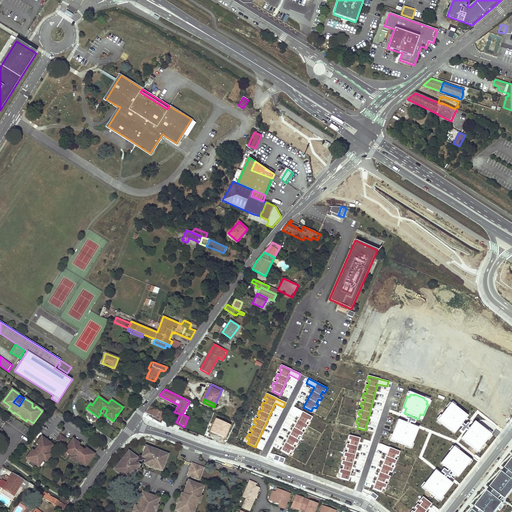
[(447,407),(441,416),(442,417),(439,420),(442,422),(441,423),(450,430),(452,428),(456,431),(460,425),(462,423),(465,419),(462,416),(464,413),(455,406),(453,407),(451,405),(448,408),(447,407)]
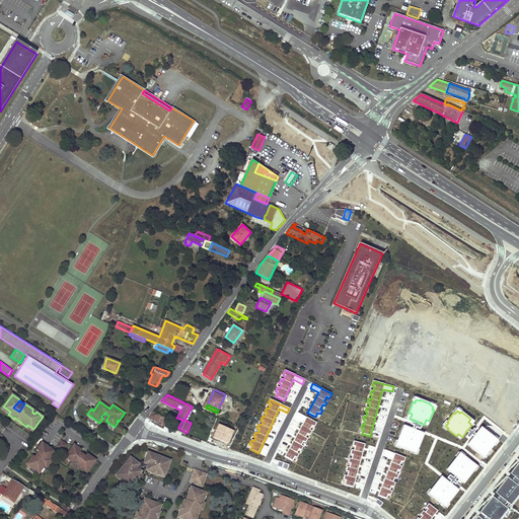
[(158,424),(164,426),(167,419),(154,413),(153,412),(152,412),(147,419),(158,424)]
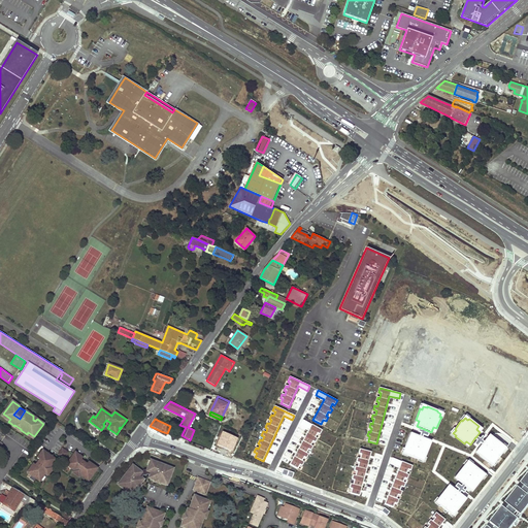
[(322,430),(303,420),(300,424),(309,429),(289,464),(297,469),(299,465),(302,466),(304,462),(302,461),(304,457),(306,458),(308,454),(306,453),(308,450),(310,451),(312,447),(310,446),(312,441),(315,442),(317,438),(315,437),(317,433),(320,434),(322,430)]
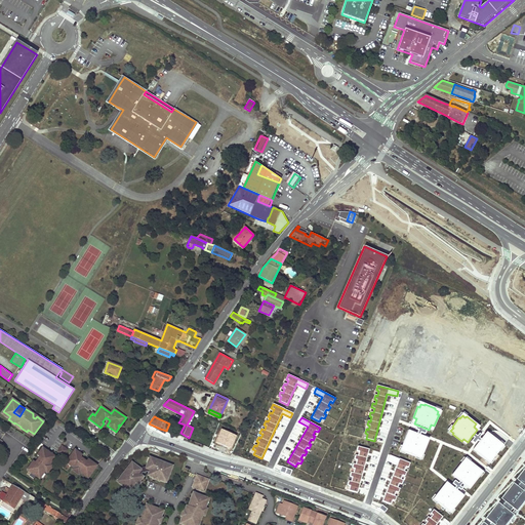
[(417,434),(419,435),(420,433),(425,434),(426,431),(421,429),(422,427),(420,426),(419,428),(416,427),(415,429),(418,431),(417,434)]
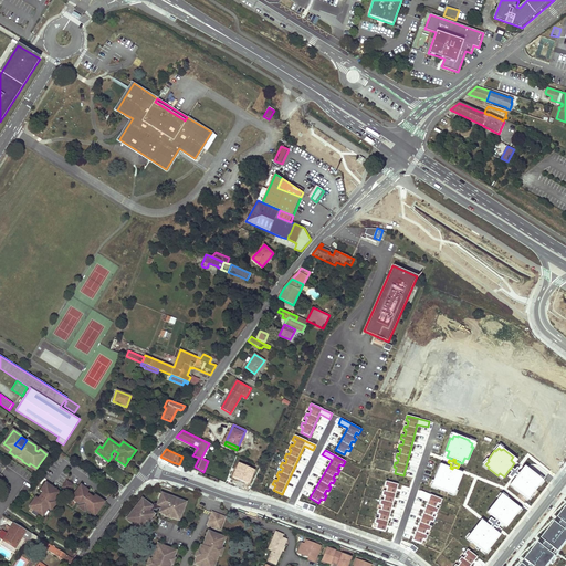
[(254,470),(239,462),(232,478),(249,484),(254,470)]
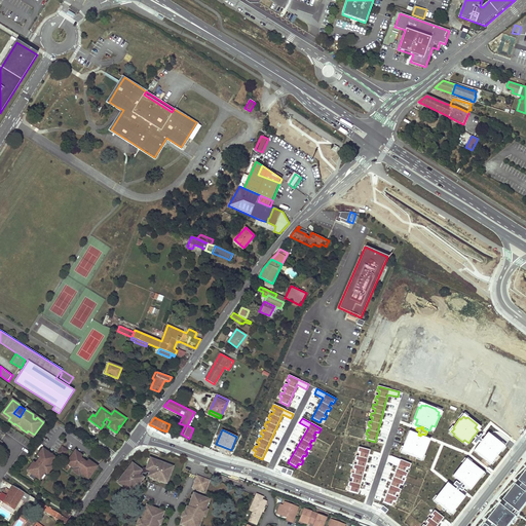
[(426,439),(412,433),(410,437),(407,436),(403,447),(405,448),(403,451),(407,452),(406,453),(416,457),(417,456),(420,458),(421,455),(423,455),(428,444),(424,443),(426,439)]
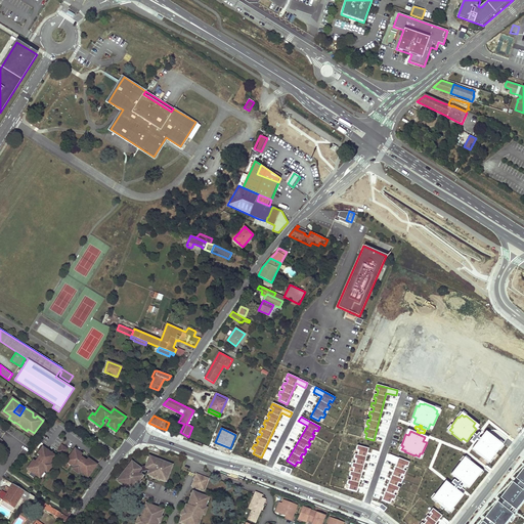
[(485,431),(474,446),(478,449),(475,452),(485,460),(486,457),(489,460),(491,456),(492,457),(499,449),(498,448),(500,445),(497,443),(498,442),(485,431)]
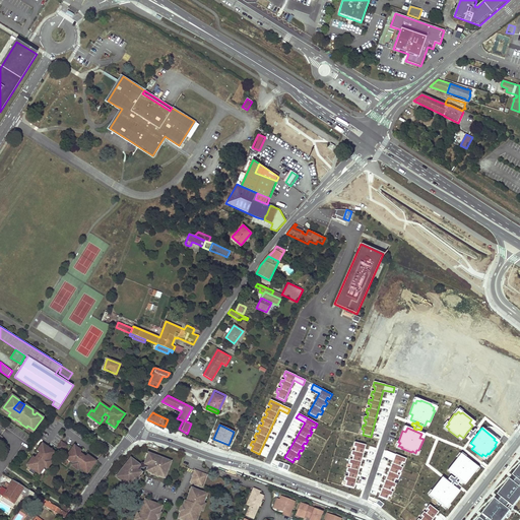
[(472,433),(469,430),(467,432),(469,434),(466,437),(469,440),(472,436),(474,438),(475,436),(474,434),(476,431),(474,430),(472,433)]
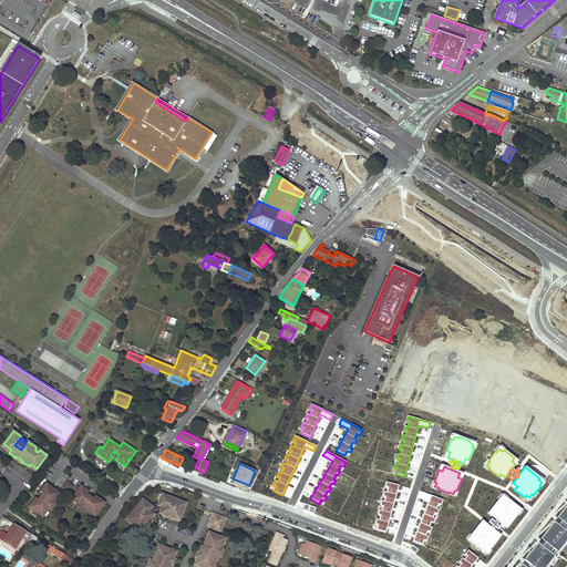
[(399,485),(387,482),(385,487),(388,487),(387,493),(384,492),(382,496),(385,497),(384,502),(381,501),(380,506),(383,506),(382,511),(379,511),(378,515),(380,515),(379,521),(377,519),(375,524),(378,525),(377,529),(385,533),(399,485)]
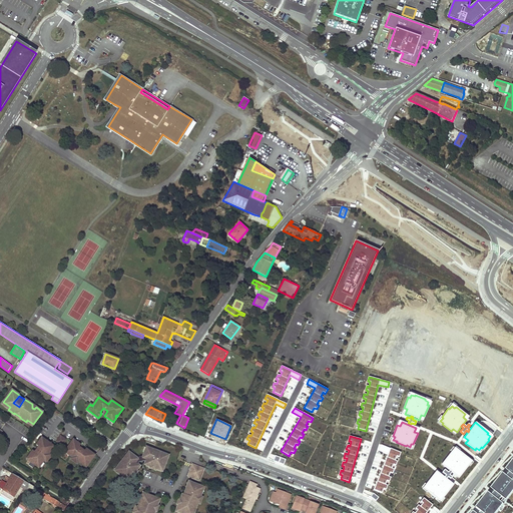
[(33,451),(27,460),(37,467),(41,461),(43,462),(44,461),(49,453),(50,452),(48,451),(52,445),(42,438),(37,446),(43,450),(39,455),(33,451)]
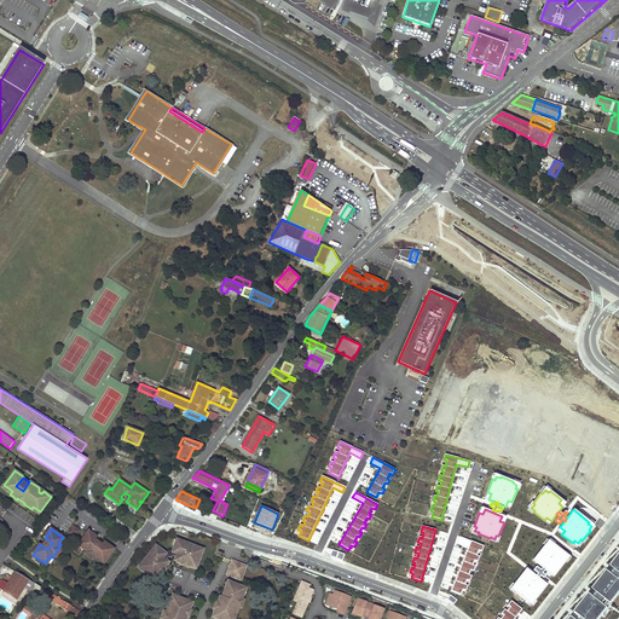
[(98,556),(105,561),(115,549),(104,542),(99,549),(92,544),(98,537),(88,531),(80,543),(87,548),(85,550),(97,559),(98,556)]
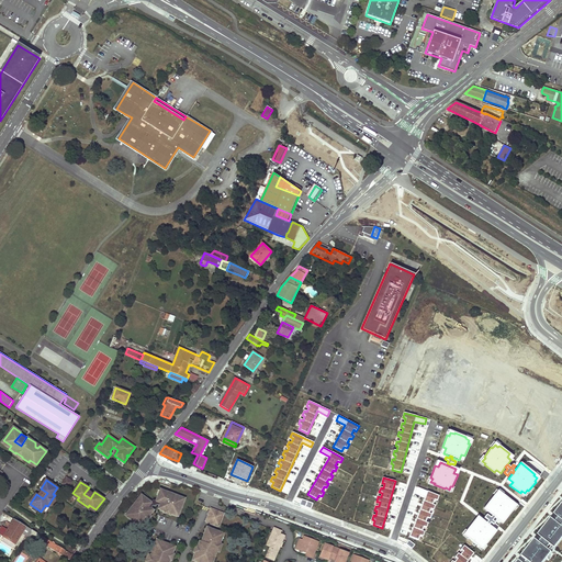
[(439,496),(417,487),(416,493),(426,496),(409,537),(418,540),(420,536),(423,537),(425,532),(422,531),(424,527),(426,528),(428,524),(426,523),(427,518),(430,519),(431,514),(429,514),(430,509),(434,510),(435,505),(433,504),(435,499),(437,501),(439,496)]
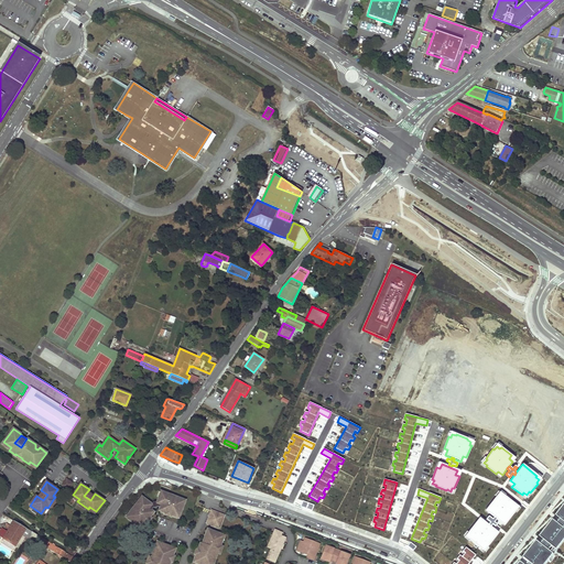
[(170,516),(179,519),(184,502),(176,500),(177,498),(166,494),(165,495),(161,494),(159,499),(161,500),(160,500),(173,506),(172,507),(162,502),(160,508),(159,511),(166,513),(166,512),(171,513),(170,516)]
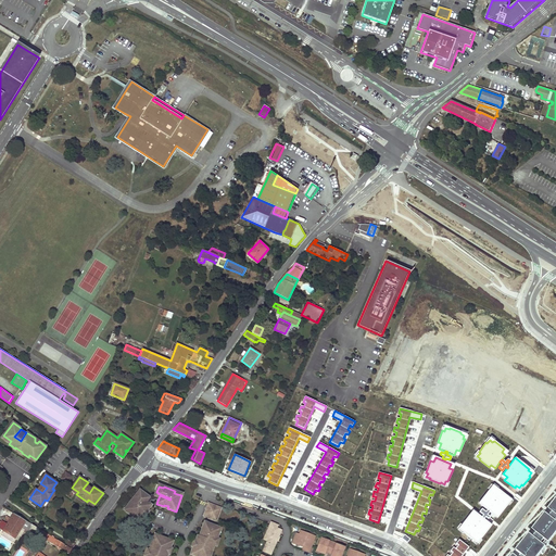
[(481,505),(494,516),(497,512),(501,514),(508,504),(506,503),(508,500),(505,497),(506,496),(497,489),(496,490),(493,488),(491,490),(490,489),(481,500),(484,502),(481,505)]
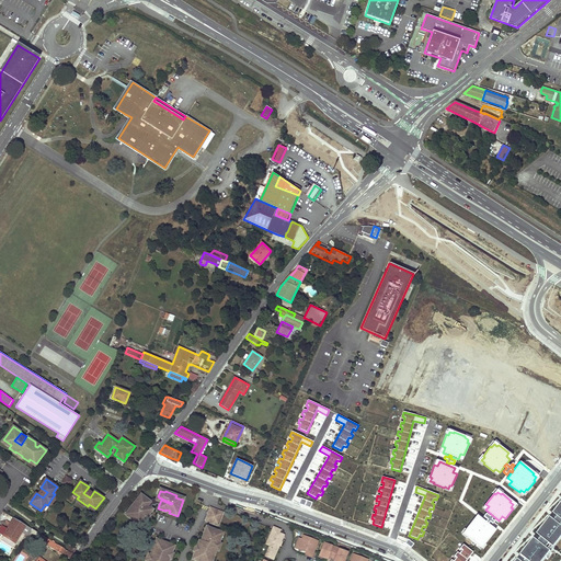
[(127,515),(140,526),(146,519),(144,518),(147,515),(148,515),(153,510),(150,507),(146,504),(139,513),(138,512),(146,501),(147,499),(142,495),(139,500),(137,499),(130,507),(132,510),(127,515)]
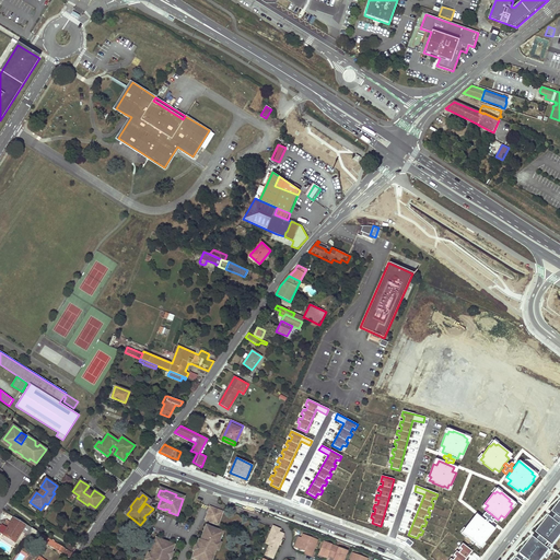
[(146,503),(150,506),(151,504),(156,503),(159,504),(161,499),(171,503),(172,502),(159,497),(158,500),(155,500),(154,499),(153,499),(152,499),(151,500),(151,501),(148,502),(146,500),(138,511),(139,512),(146,503)]
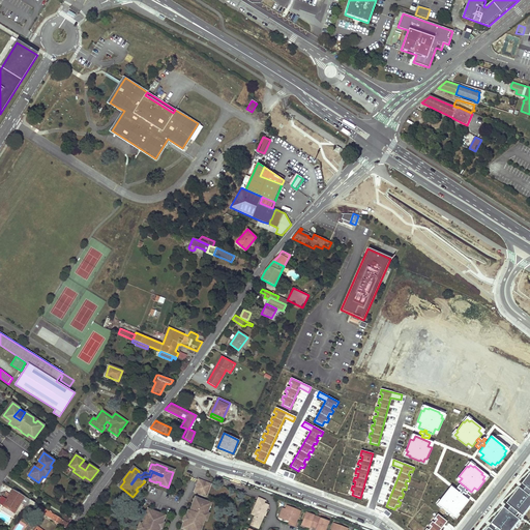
[(512,529),(529,508),(529,474),(487,529),(512,529)]
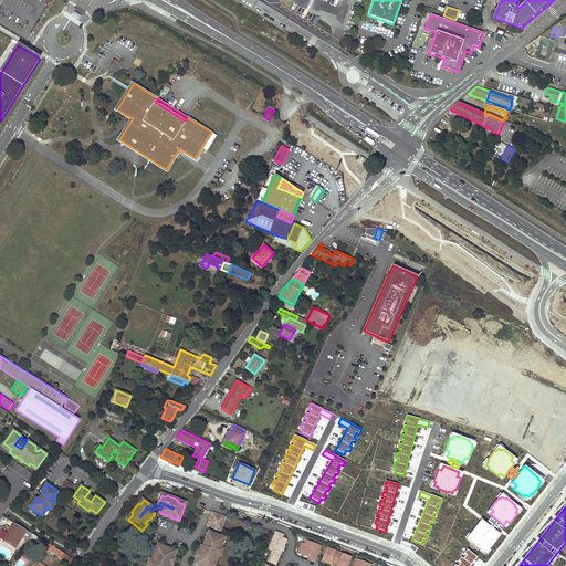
[(207,525),(220,530),(224,517),(216,514),(213,521),(210,520),(207,525)]
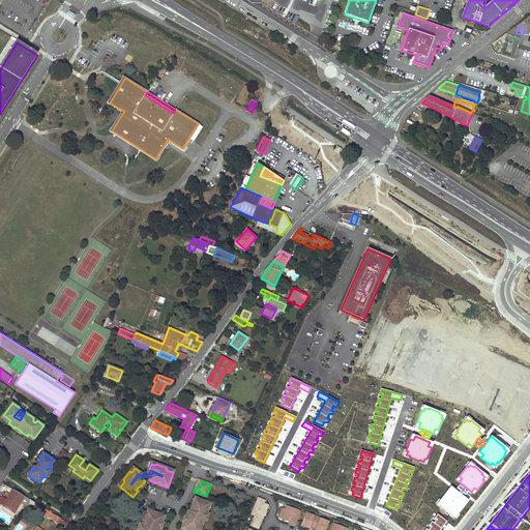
[(461,491),(459,493),(461,495),(462,493),(465,495),(467,493),(464,491),(466,488),(464,487),(463,489),(459,486),(457,489),(461,491)]
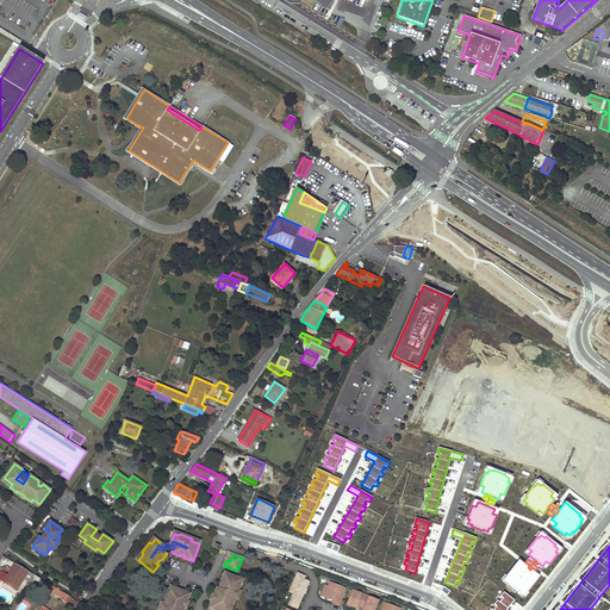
[(536,574),(522,562),(518,567),(515,565),(506,576),(508,577),(505,580),(509,583),(508,584),(518,592),(520,591),(523,593),(526,591),(527,592),(535,582),(533,578),(536,574)]
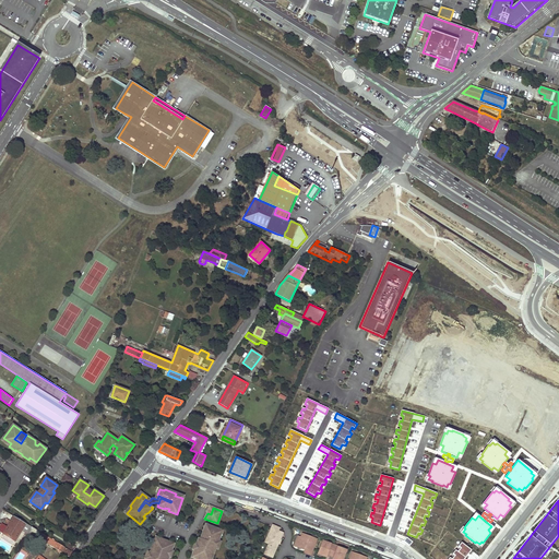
[(27,534),(32,526),(14,516),(11,521),(10,521),(7,519),(6,522),(9,524),(8,526),(3,534),(15,542),(22,531),(27,534)]
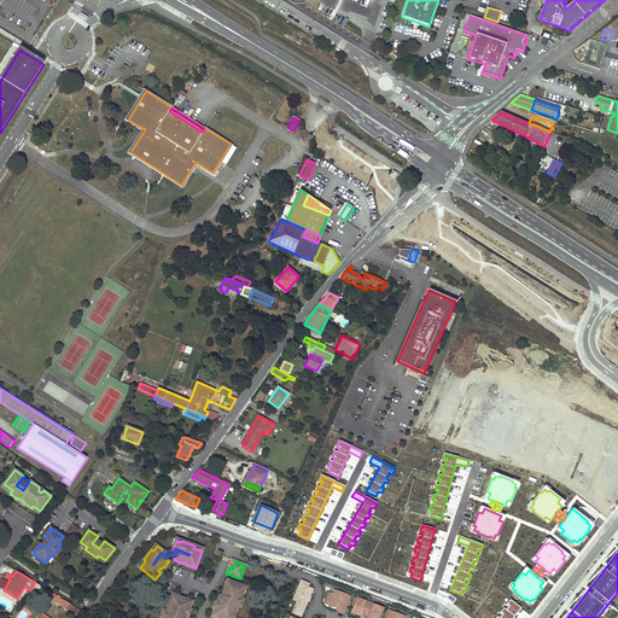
[(244,587),(228,581),(225,589),(231,592),(231,594),(233,594),(227,610),(225,610),(229,599),(222,595),(220,595),(217,602),(219,604),(217,607),(215,607),(211,616),(216,617),(231,617),(233,614),(235,616),(243,594),(242,593),(244,587)]
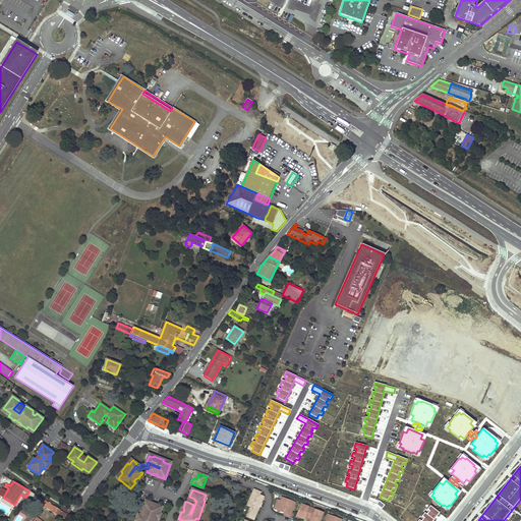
[(251,507),(248,514),(254,517),(262,501),(258,500),(259,496),(258,496),(259,491),(254,489),(247,506),(251,507)]
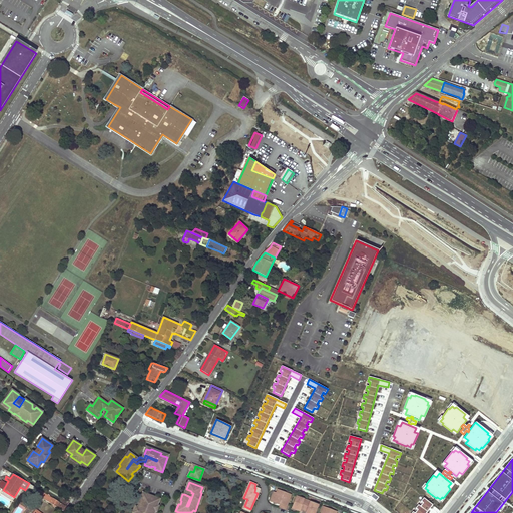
[(29,483),(25,490),(40,499),(41,498),(64,512),(67,507),(29,483)]
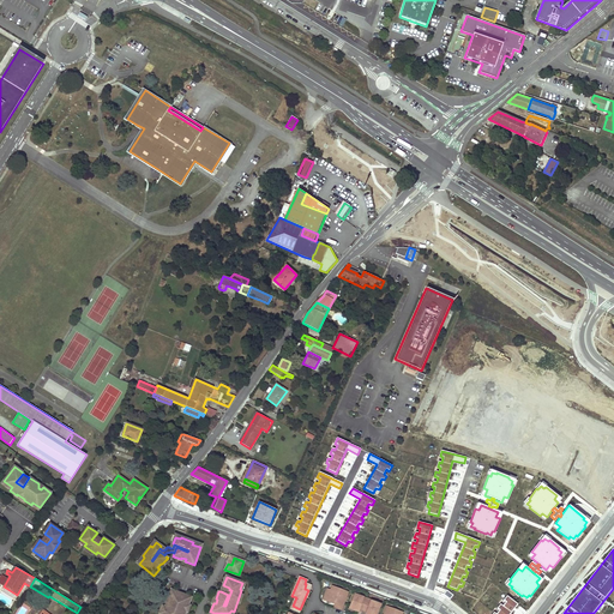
[(229,590),(229,588),(223,585),(221,591),(228,595),(223,606),(226,606),(232,590),(229,590)]
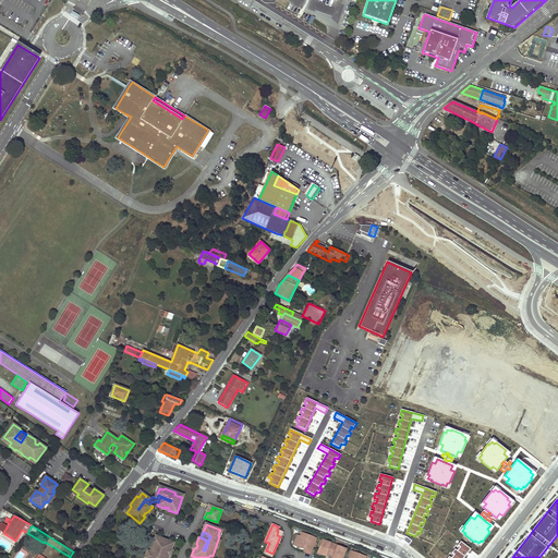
[(13,544),(15,541),(3,533),(1,536),(13,544)]
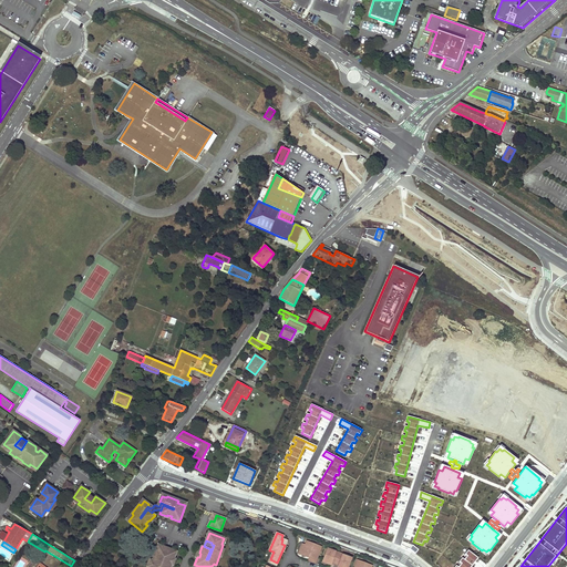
[(316,563),(321,547),(307,542),(306,545),(305,545),(302,552),(303,552),(302,555),(310,558),(312,559),(311,562),(316,563)]
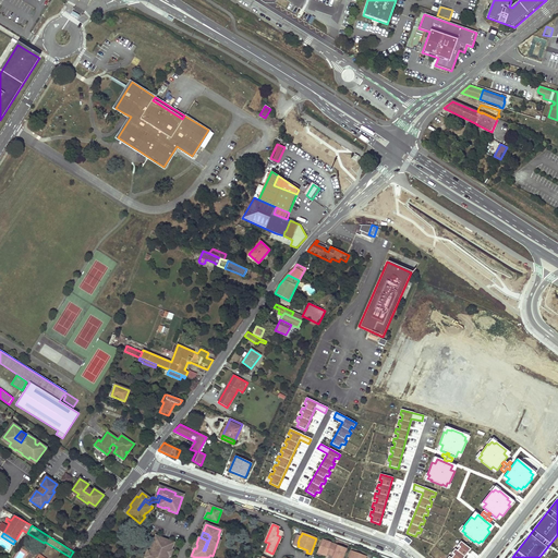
[(156,557),(160,548),(161,549),(158,557),(167,557),(169,556),(167,555),(169,550),(170,552),(173,543),(158,537),(155,545),(153,544),(147,557),(156,557)]
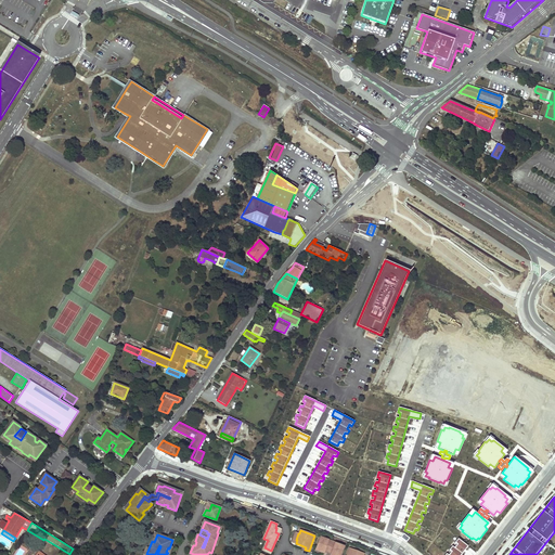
[(321,538),(317,550),(324,553),(325,550),(325,549),(333,552),(333,553),(331,554),(339,554),(344,546),(340,544),(336,543),(336,544),(328,541),(328,540),(324,539),(321,538)]
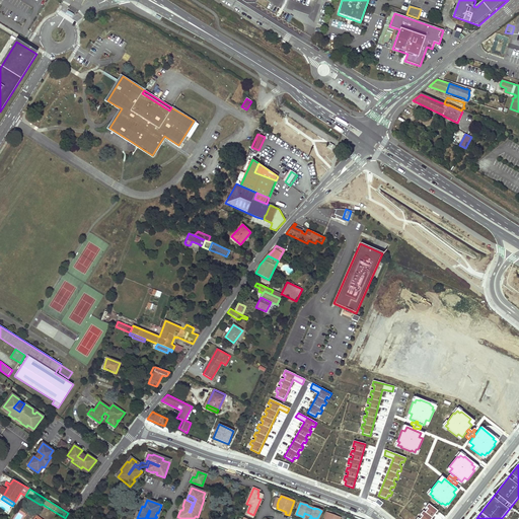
[(430,518),(437,511),(428,504),(426,508),(428,509),(425,512),(423,511),(420,514),(422,516),(419,518),(418,518),(416,518),(430,518)]
